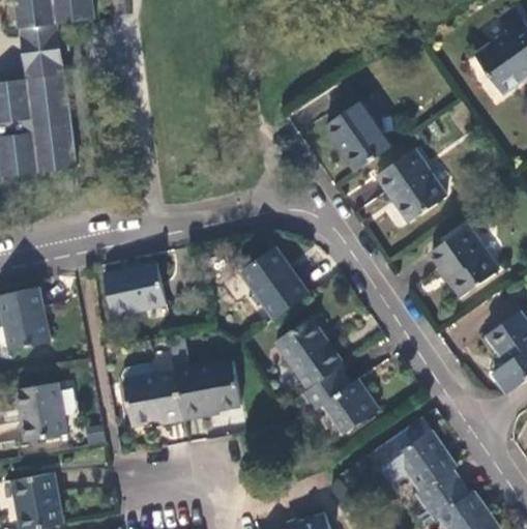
[(15,0),(20,26),(26,78),(0,81),(0,177),(75,169),(63,74),(57,22),(76,20),(94,18),(92,0),(15,0)]
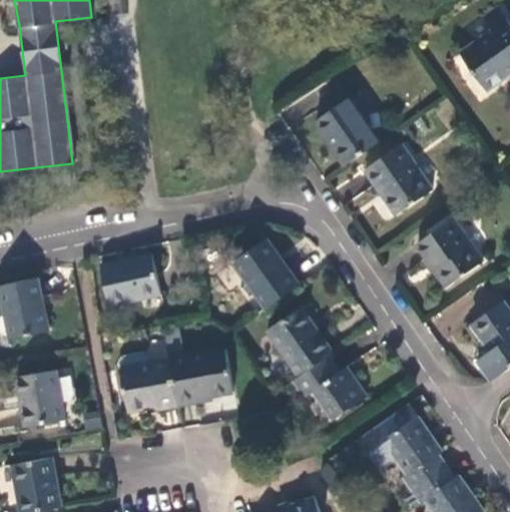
[(509,28),(504,20),(458,53),(483,90),(508,73),(509,75),(509,28)]
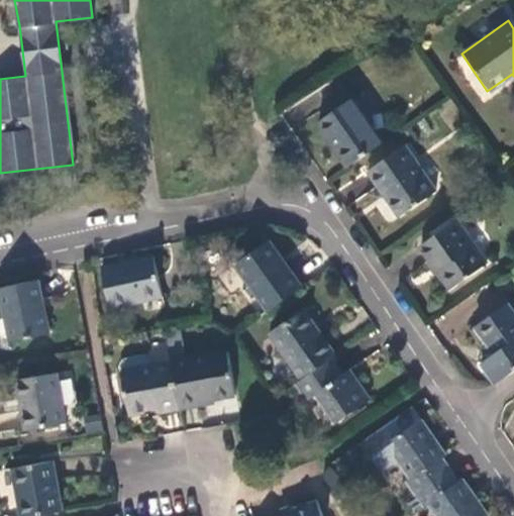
[(332,149),(344,168),(382,141),(350,98),(316,122),(334,148),(332,149)]
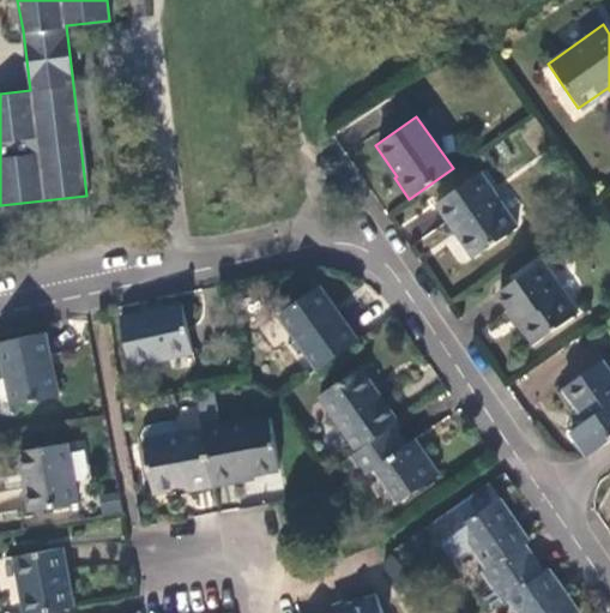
[(515,227),(477,173),(434,203),(472,257),(515,227)]
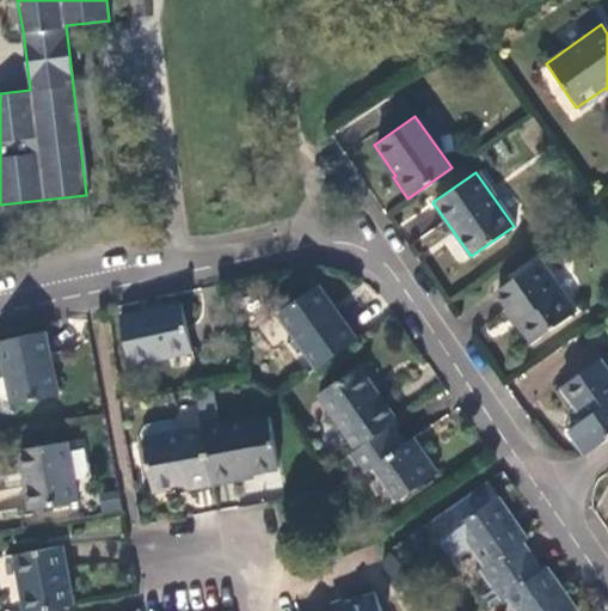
[(572,312),(538,261),(495,291),(529,342),(572,312)]
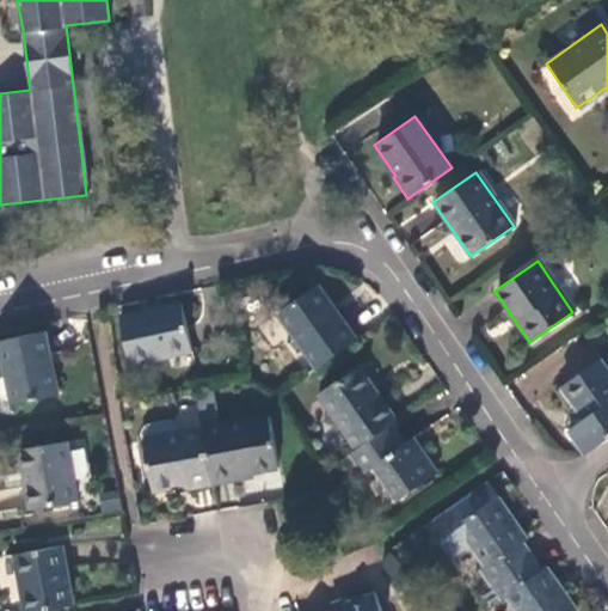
[(277,312),(315,367),(355,340),(315,285),(277,312)]
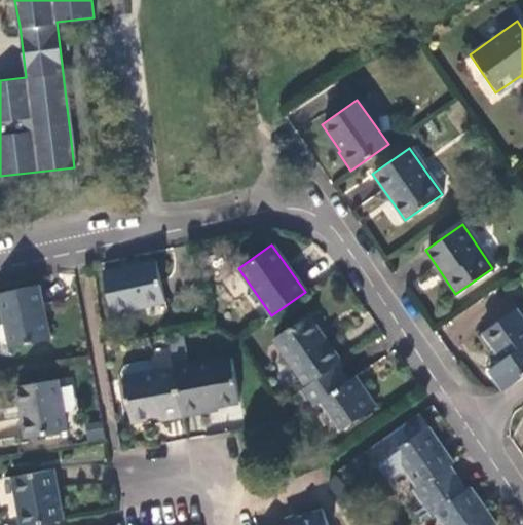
[(154,260),(101,271),(110,313),(162,302),(154,260)]
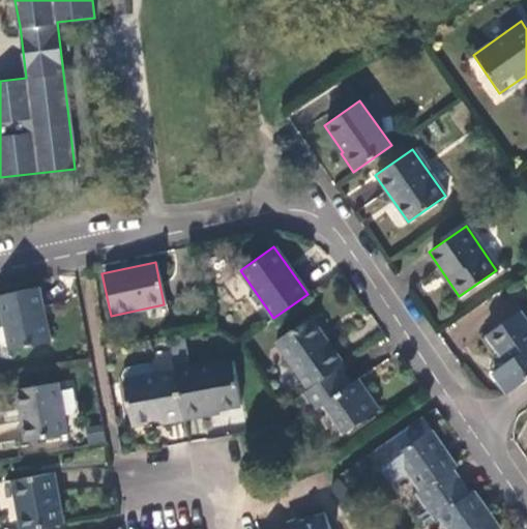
[(49,342),(37,287),(0,293),(0,310),(8,349),(49,342)]
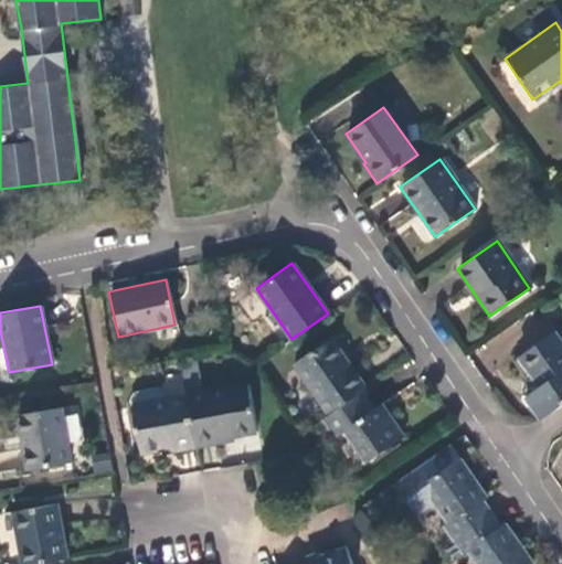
[(522,397),(539,419),(561,402),(561,346),(552,331),(517,357),(538,386),(522,397)]
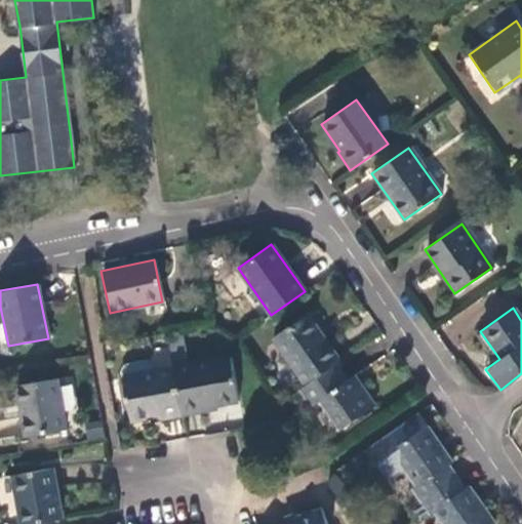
[(273,337),(306,385),(334,364),(338,361),(305,315),(273,337)]
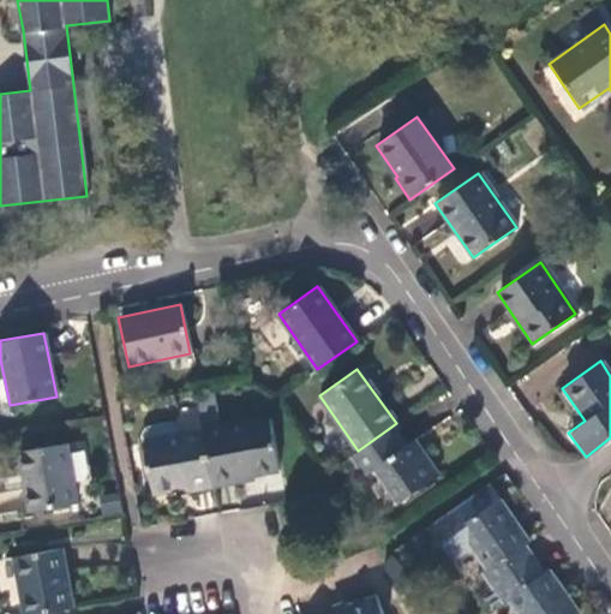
[(270,418),(202,431),(211,486),(238,481),(237,476),(280,469),(270,418)]
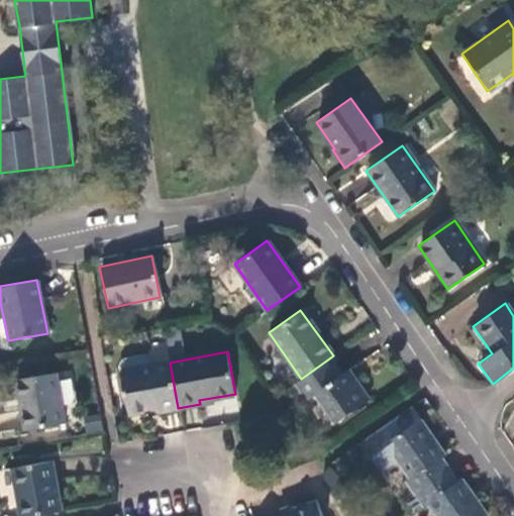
[(340,374),(329,358),(301,379),(295,383),(307,400),(314,394),(335,423),(369,401),(346,371),(340,374)]
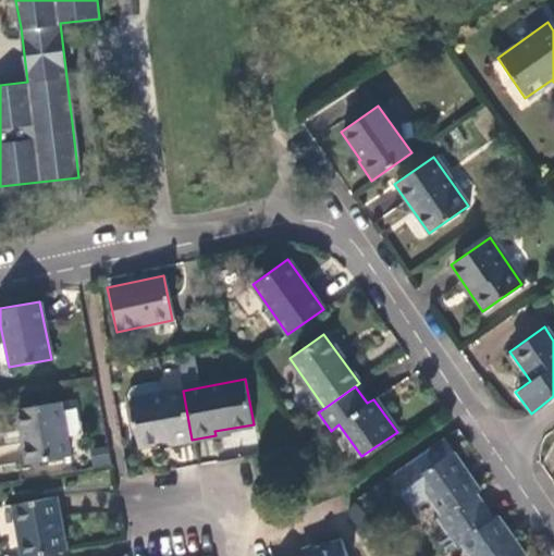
[(171,444),(192,440),(183,391),(130,399),(137,446),(170,441),(171,444)]
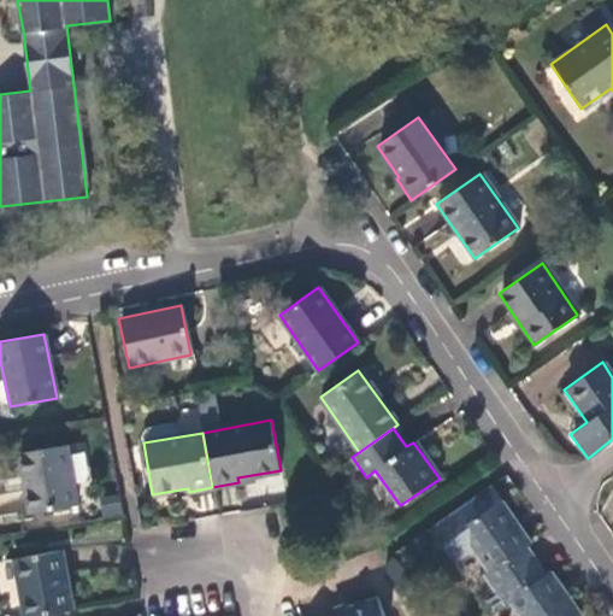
[(76,506),(64,445),(18,455),(29,515),(76,506)]
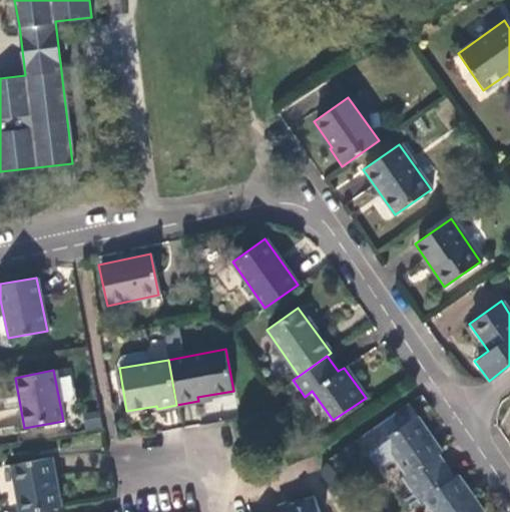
[(401,478),(410,491),(445,466),(437,454),(441,451),(417,415),(381,440),(404,475),(401,478)]
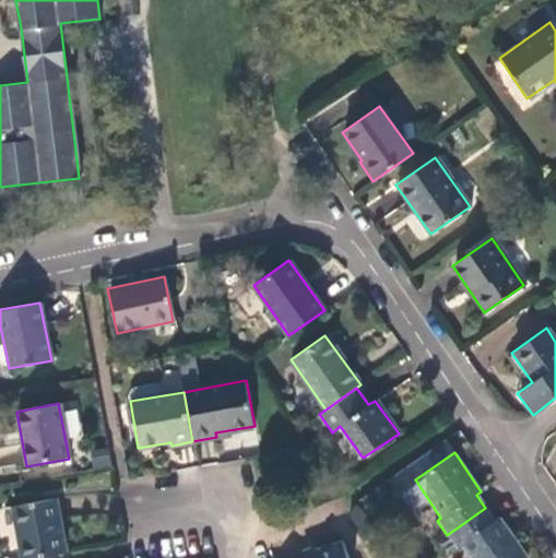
[(12,507),(21,557),(30,557),(64,551),(54,498),(12,507)]
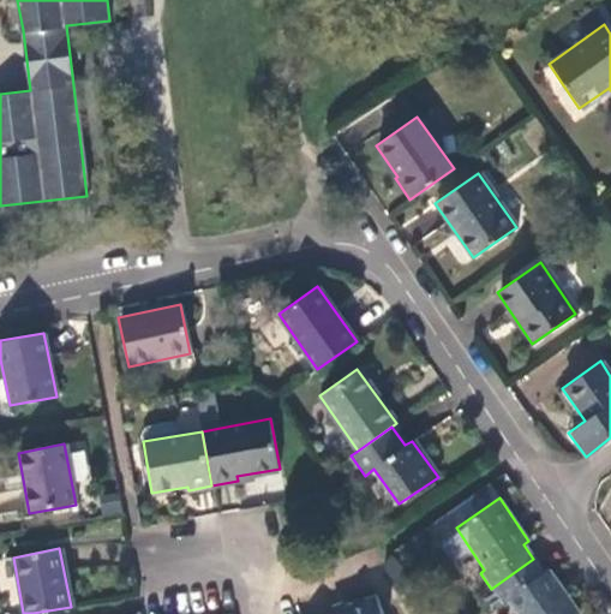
[(543,572),(533,559),(491,589),(501,604),(505,601),(515,613),(574,613),(576,613),(546,568),(543,572)]
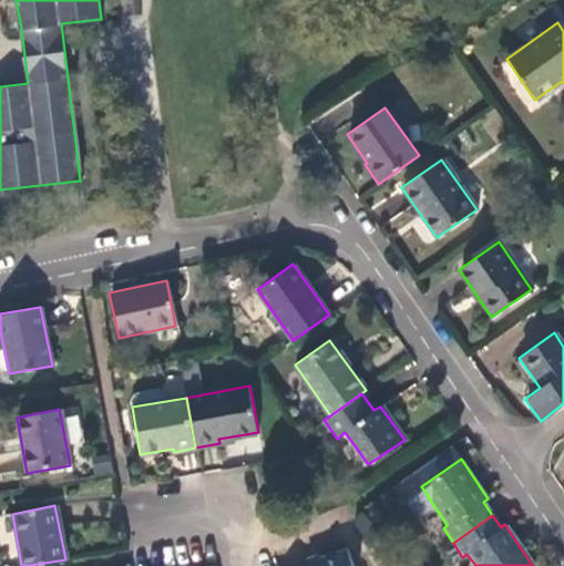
[(352,565),(347,549),(319,558),(321,565),(352,565)]
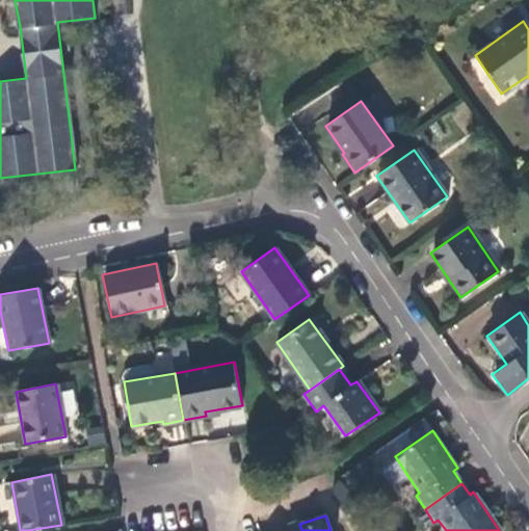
[(286,523),(289,530),(301,530),(299,524),(297,519),(286,523)]
